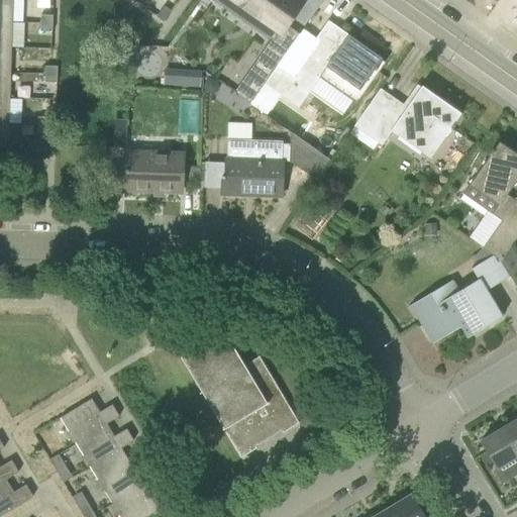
[(12,0),(0,0),(0,21),(12,22),(12,0)]
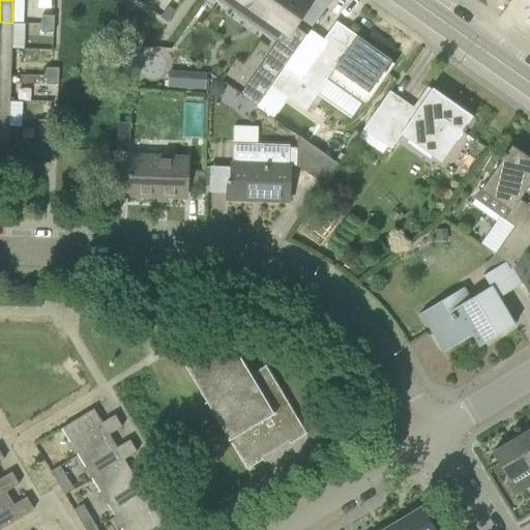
[(37,0),(37,8),(51,9),(51,0),(37,0)]
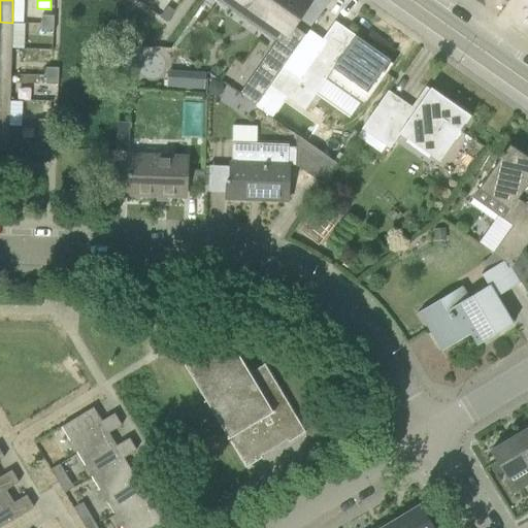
[(279,44),(308,3),(304,0),(221,0),(277,40),(239,95),(256,105),(270,87),(269,87),(285,65),(285,66),(293,54),(279,44)]
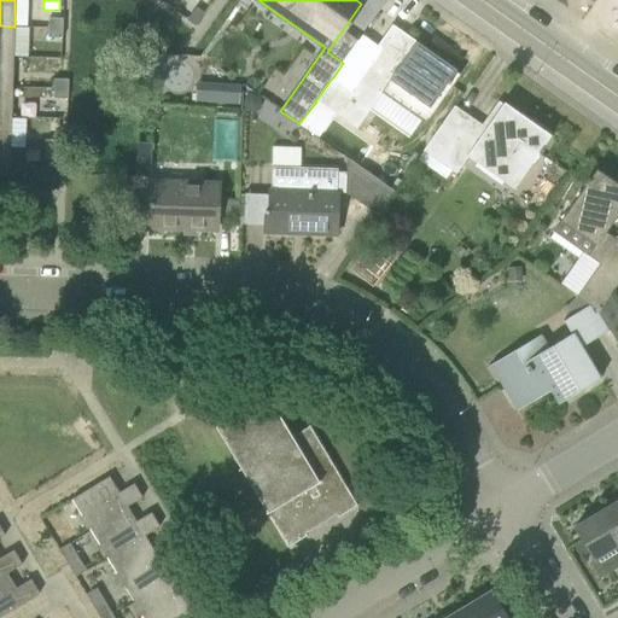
[(196,9),(188,21),(196,25),(204,13),(196,9)]
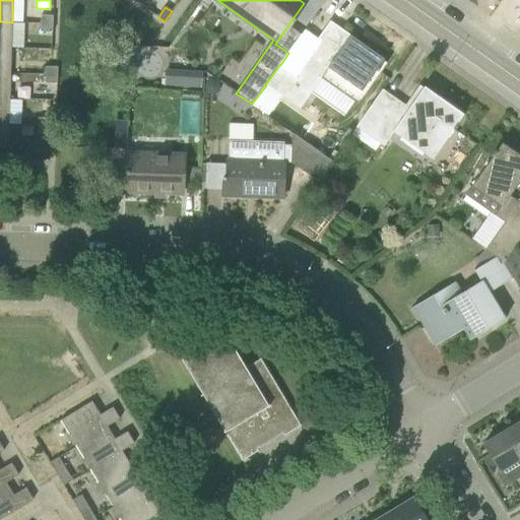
[(53,16),(41,15),(41,23),(53,24),(53,16)]
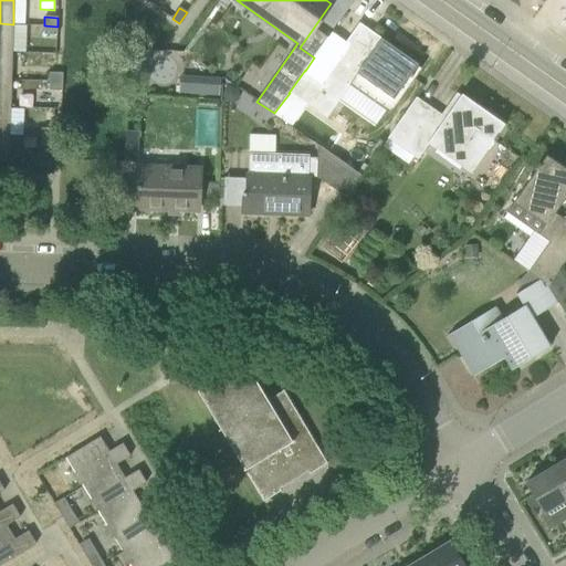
[(0,23),(0,52),(12,53),(13,24),(0,23)]
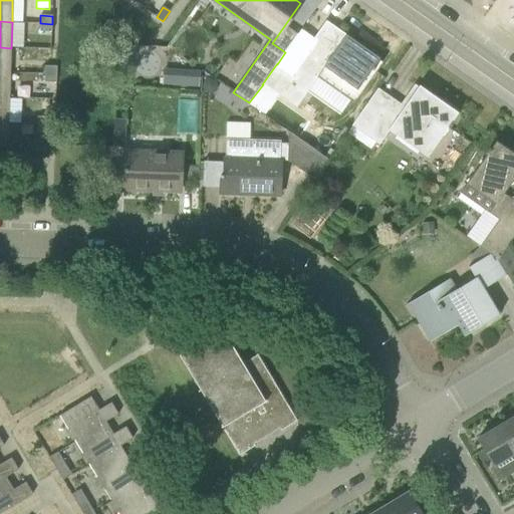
[(40,23),(40,31),(52,32),(52,24),(40,23)]
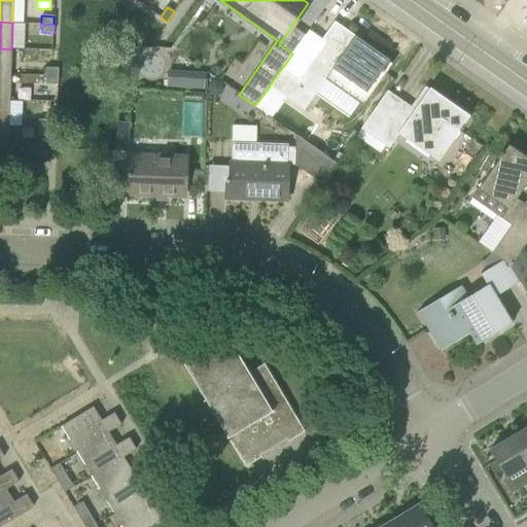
[(360,99),(365,92),(367,93),(389,60),(355,36),(351,41),(331,27),(297,74),(284,66),(284,65),(269,86),(270,86),(304,110),(327,76),(360,99)]
